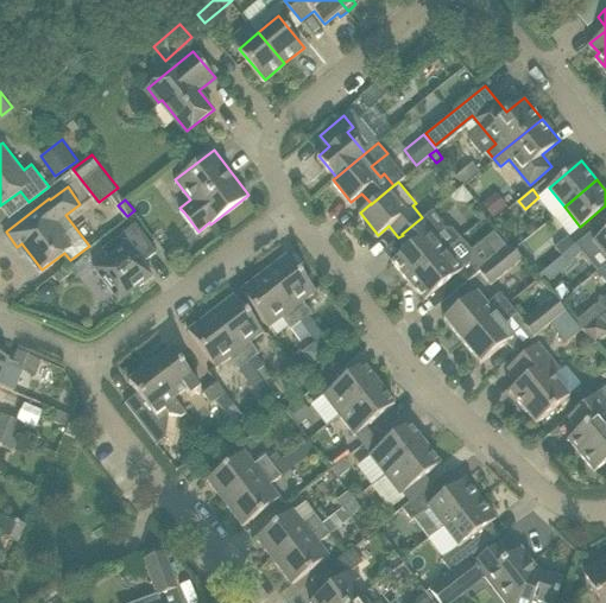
[(393,259),(409,279),(448,247),(461,236),(455,228),(439,226),(427,213),(422,217),(402,234),(403,235),(410,245),(393,259)]
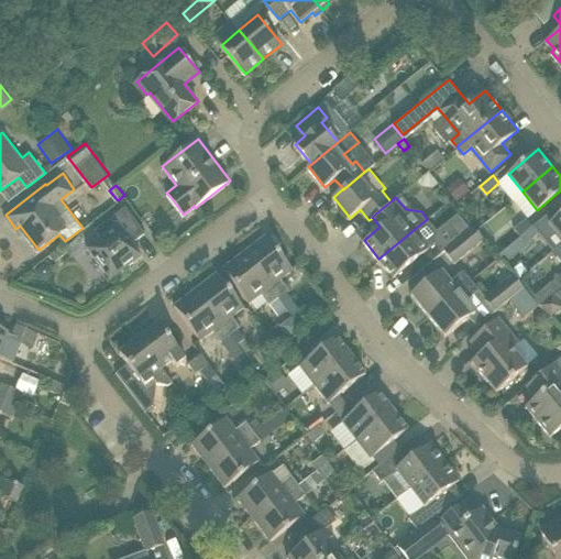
[(96,229),(101,237),(88,247),(111,277),(142,254),(135,244),(135,240),(146,232),(127,205),(96,229)]
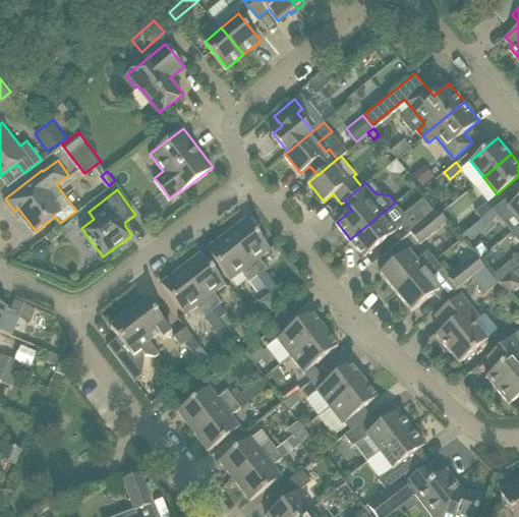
[(518,196),(508,207),(518,220),(518,196)]
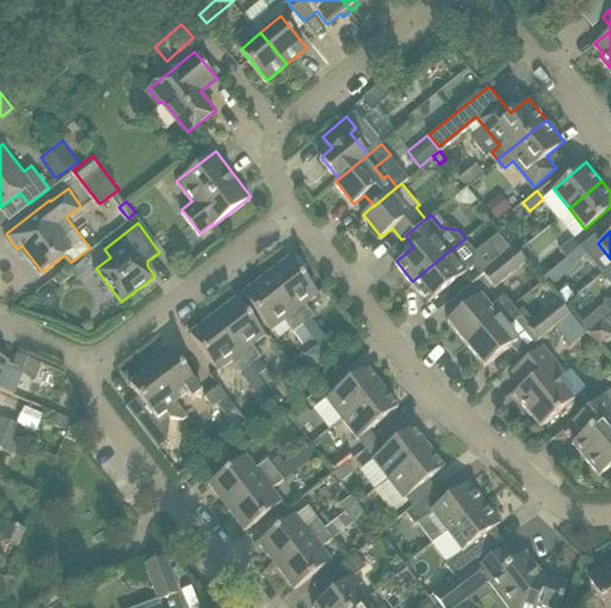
[(560,247),(567,256),(581,244),(574,236),(560,247)]
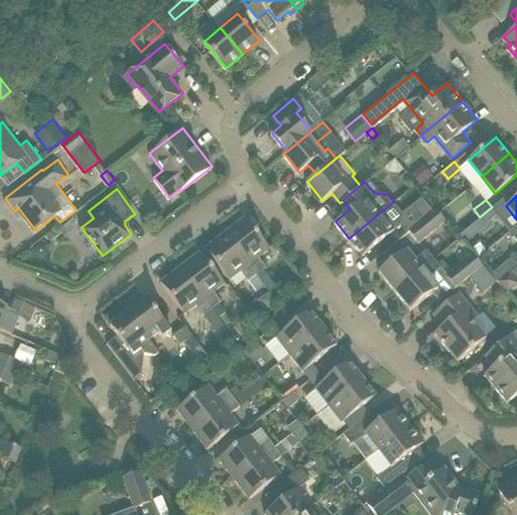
[(382,211),(349,238),(363,254),(381,240),(388,248),(409,231),(401,222),(402,213),(393,202),(382,211)]
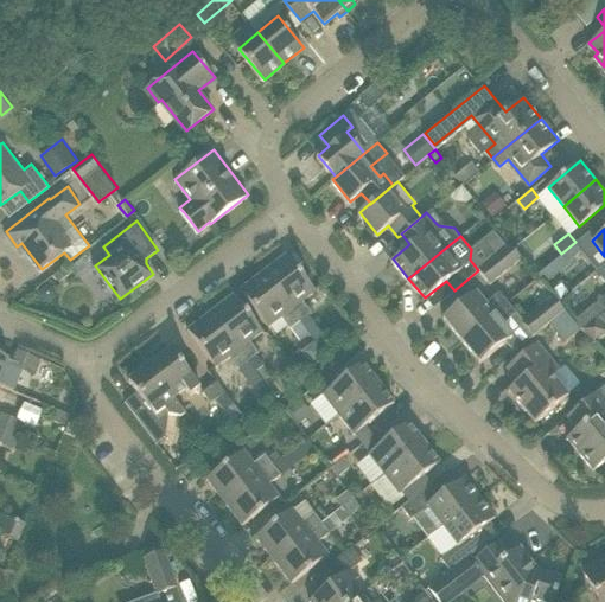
[(575,242),(561,254),(568,261),(583,250),(575,242)]
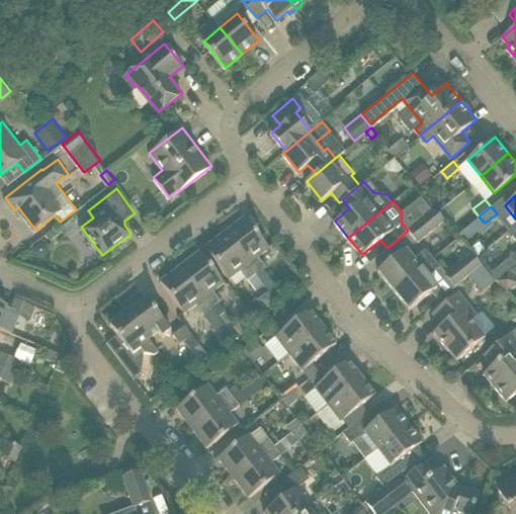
[(410,230),(419,241),(445,219),(436,207),(410,230)]
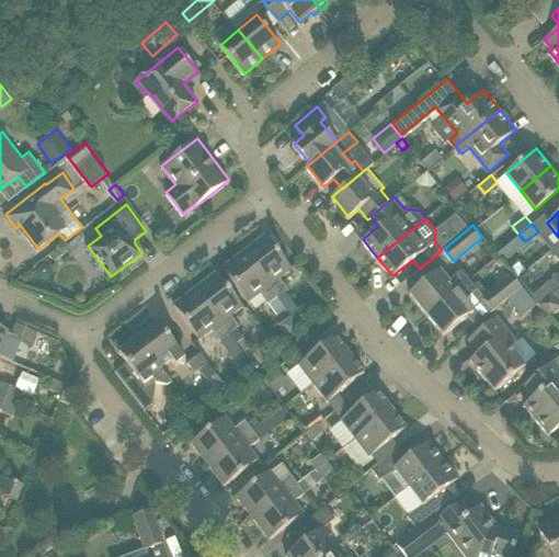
[(266,232),(244,249),(278,294),(288,287),(281,276),(293,266),(266,232)]
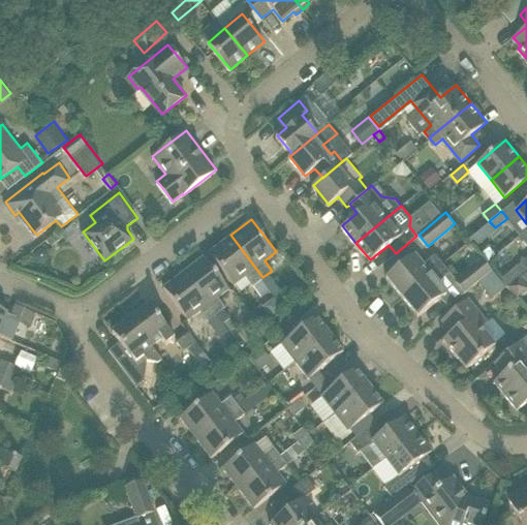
[(56,233),(47,239),(51,245),(60,238),(56,233)]
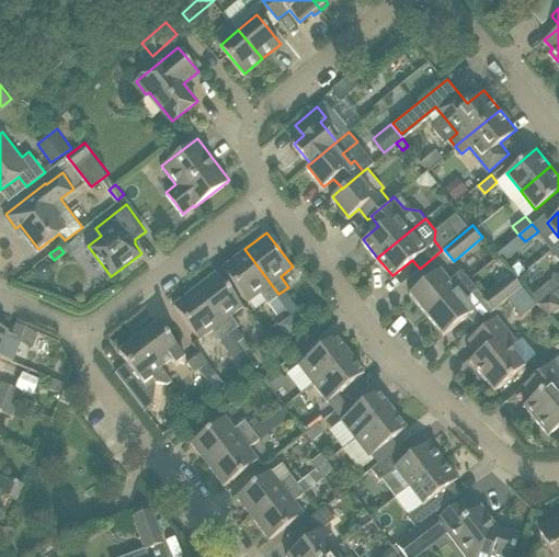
[(278,294),(244,249),(223,266),(249,300),(261,291),(277,314),(287,306),(278,294)]
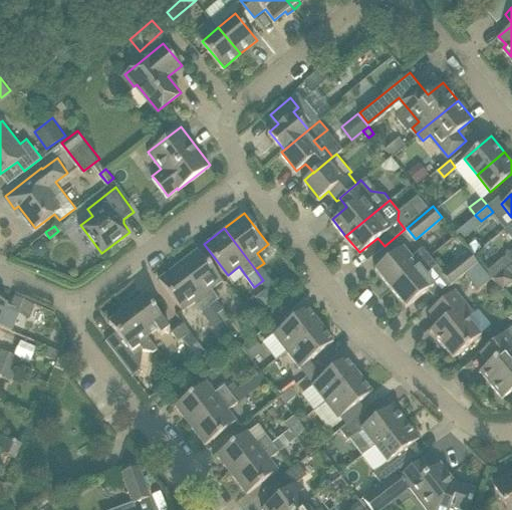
[(375,267),(392,286),(430,255),(423,246),(413,254),(404,244),(375,267)]
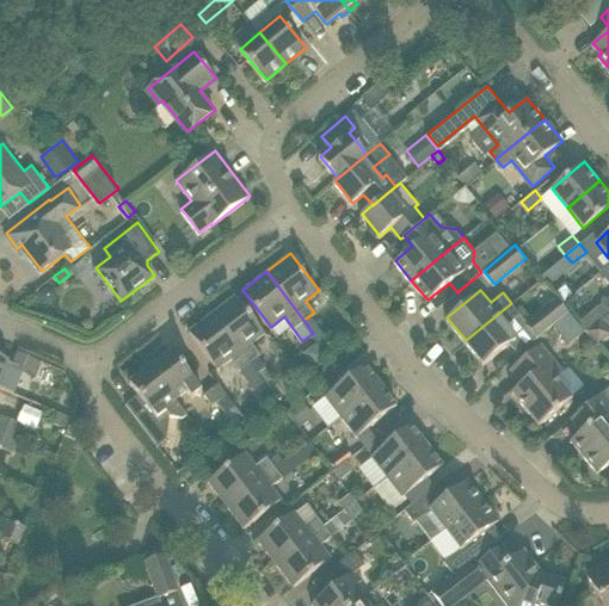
[(259,371),(258,371),(278,396),(295,383),(289,376),(278,383),(258,356),(262,353),(252,341),(265,331),(237,294),(214,311),(259,371)]
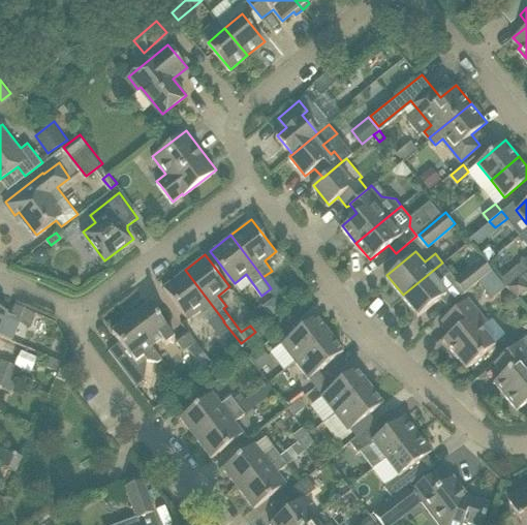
[(526,256),(500,278),(506,285),(520,275),(526,268),(526,256)]
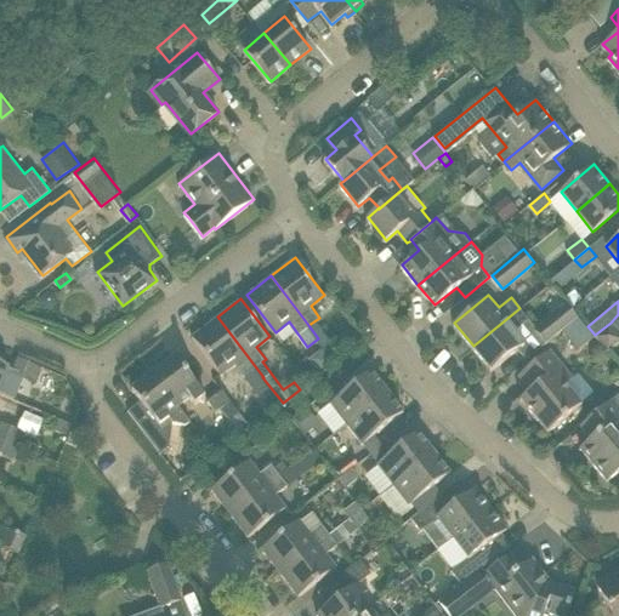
[(534,329),(546,343),(578,317),(567,302),(534,329)]
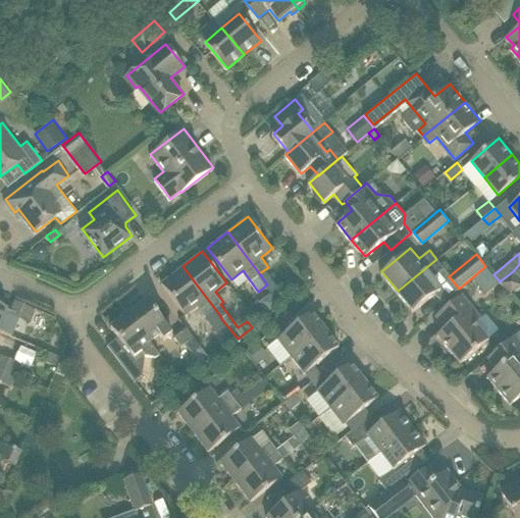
[(436,259),(398,291),(414,310),(443,287),(433,276),(445,267),(436,259)]
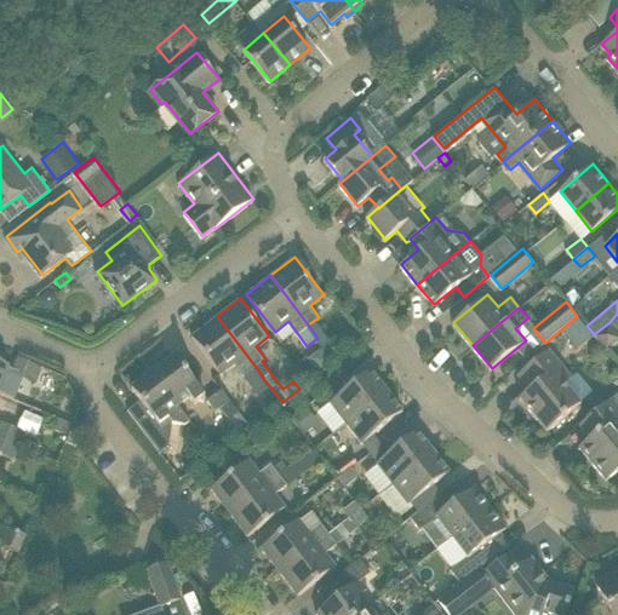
[(255,383),(262,377),(263,377),(217,316),(193,334),(222,373),(235,362),(244,374),(246,373),(255,383)]
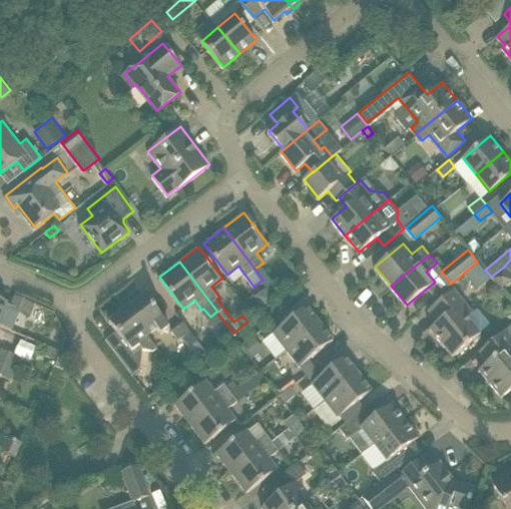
[(510,275),(504,267),(491,277),(502,290),(510,282),(510,275)]
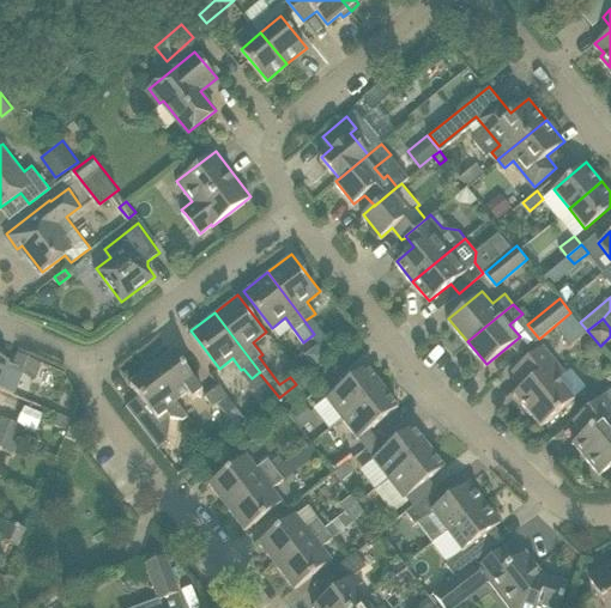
[(515,391),(542,425),(575,397),(558,377),(566,371),(544,344),(513,369),(525,383),(515,391)]
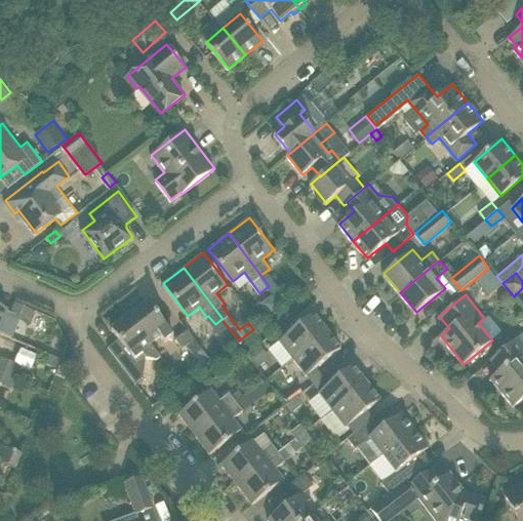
[(129,310),(128,311),(152,342),(161,334),(165,339),(174,333),(149,299),(136,309),(135,307),(130,311),(129,310)]
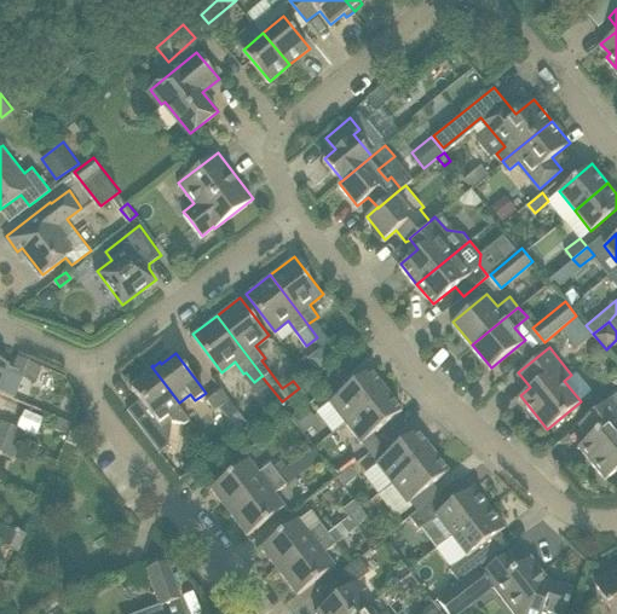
[(13,368),(24,372),(38,378),(44,364),(19,354),(13,368)]
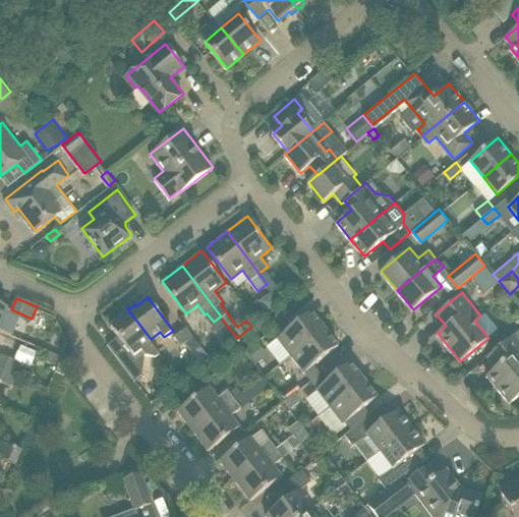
[(0,303),(0,327),(8,307),(0,303)]
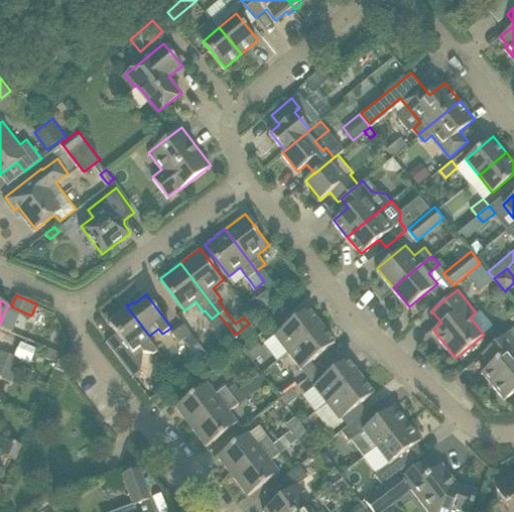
[(149,336),(126,305),(124,305),(126,307),(120,311),(122,313),(110,323),(117,332),(107,340),(125,363),(142,350),(154,353),(158,350),(148,337),(149,336)]
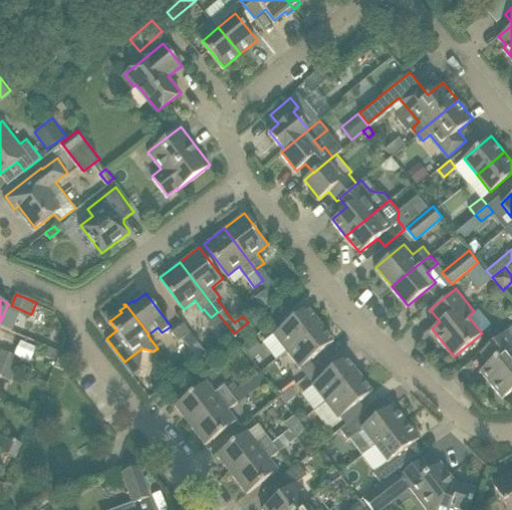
[(273,333),(286,350),(321,323),(308,306),(273,333)]
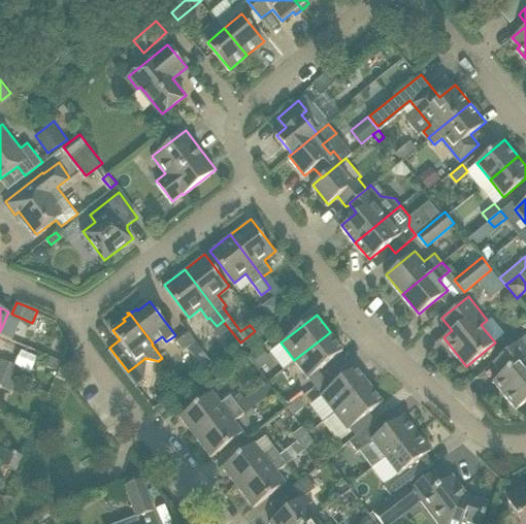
[(176,340),(184,349),(188,347),(196,339),(189,331),(176,340)]
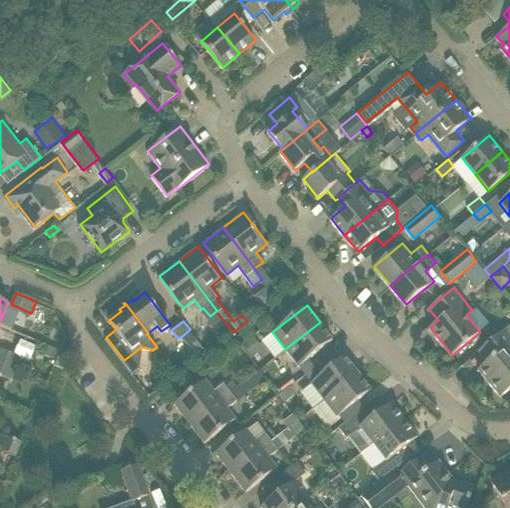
[(320,322),(285,349),(298,366),(333,339),(320,322)]
